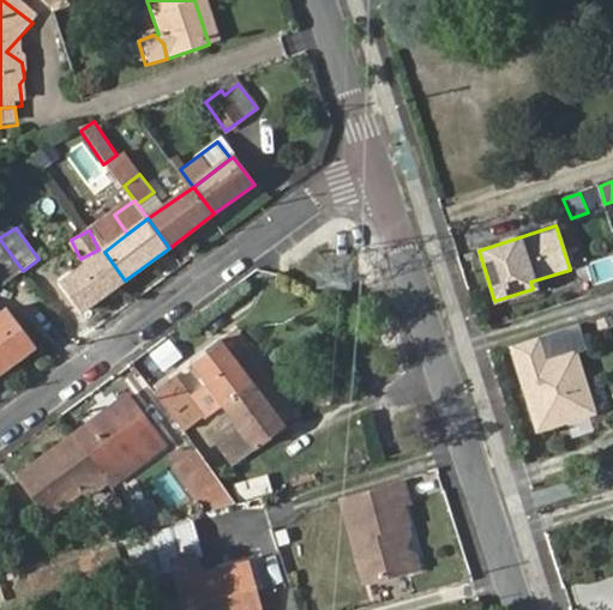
[(23,271),(0,240),(0,277),(5,284),(23,271)]
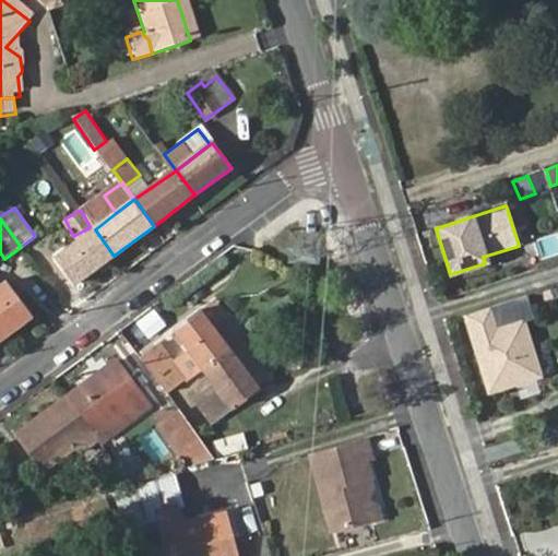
[(74,285),(114,256),(95,229),(55,260),(74,285)]
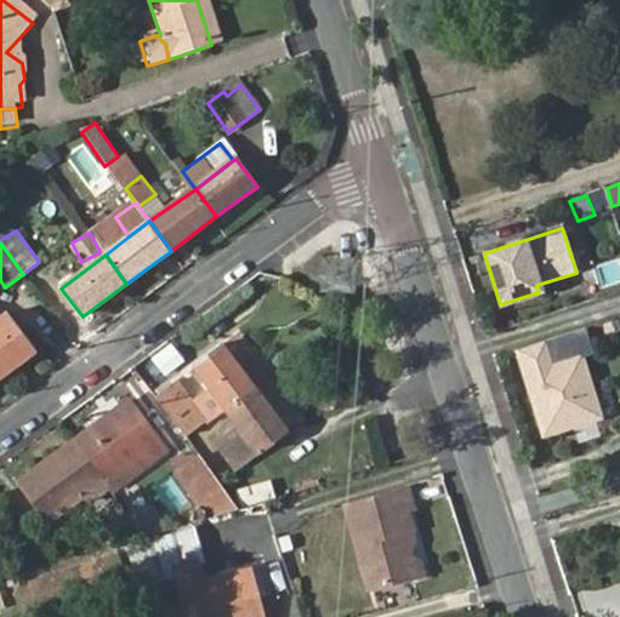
[(0,377),(0,378),(35,352),(10,315),(4,319),(0,321),(0,377)]
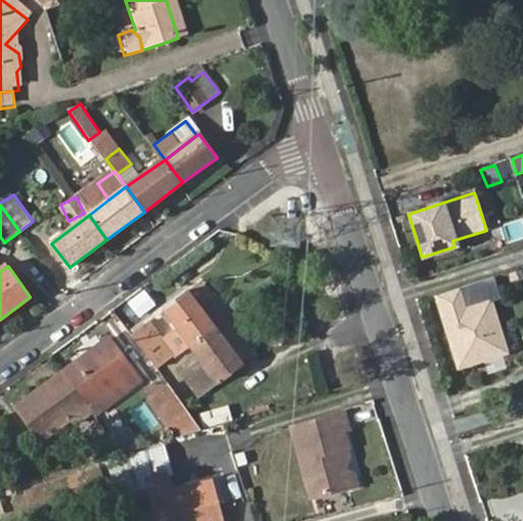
[(496,279),(437,297),(458,370),(509,355),(494,305),(504,302),(496,279)]
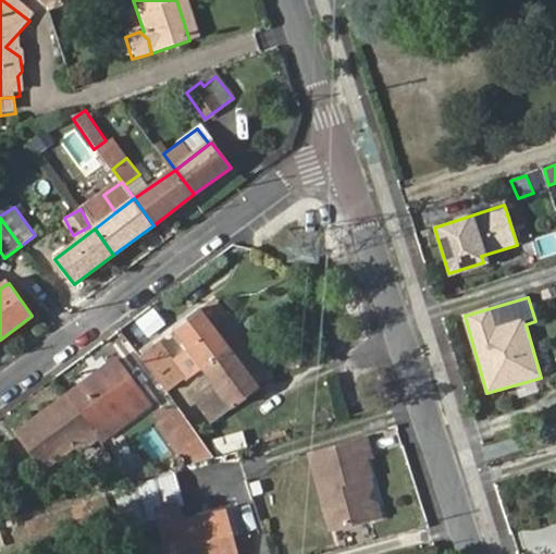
[(146,339),(164,328),(155,310),(135,321),(146,339)]
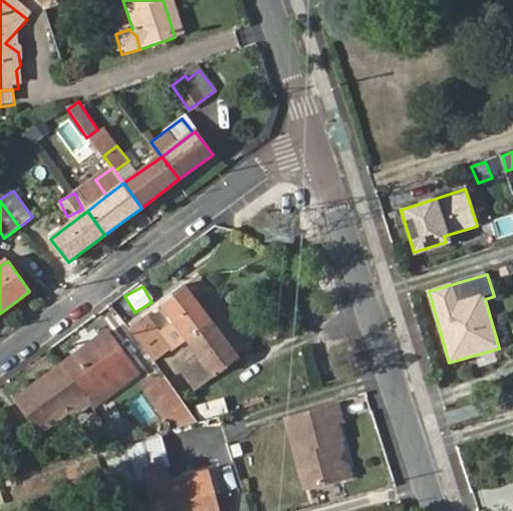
[(145,316),(129,327),(151,356),(165,346),(169,352),(185,340),(210,322),(223,314),(206,291),(192,300),(182,286),(158,304),(171,323),(157,332),(145,316)]
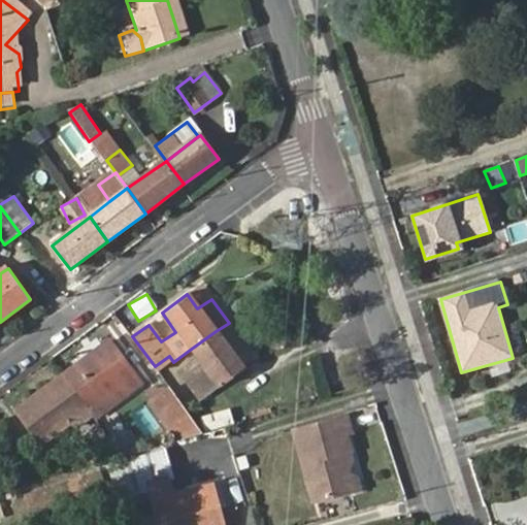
[(243,370),(216,331),(190,350),(200,362),(219,388),(243,370)]
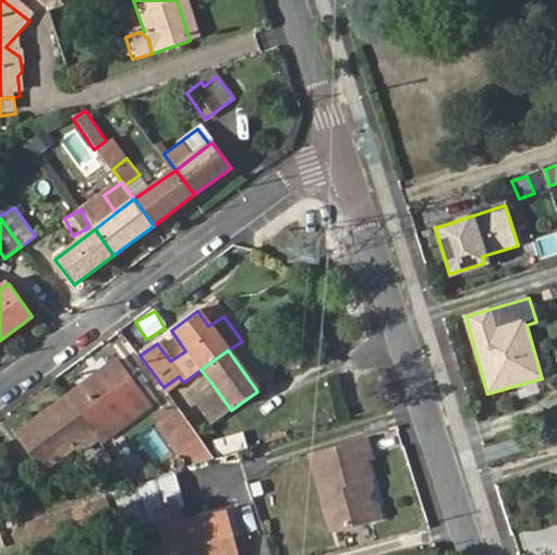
[(117,362),(68,398),(94,435),(99,443),(117,431),(118,432),(149,409),(117,362)]
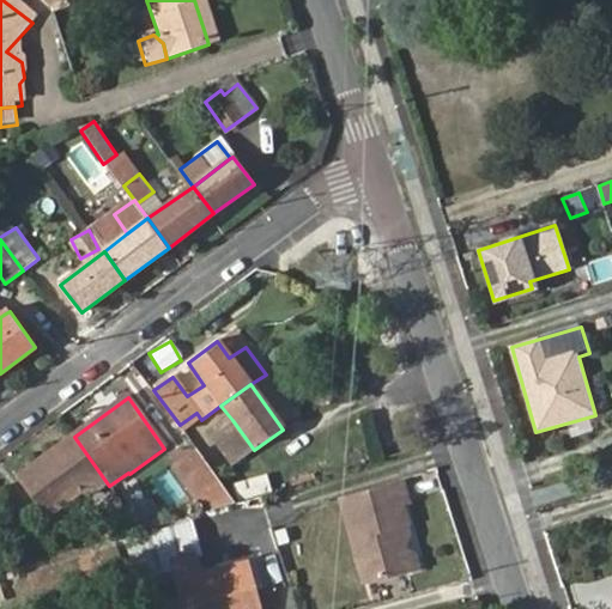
[(254,450),(232,420),(213,434),(236,464),(254,450)]
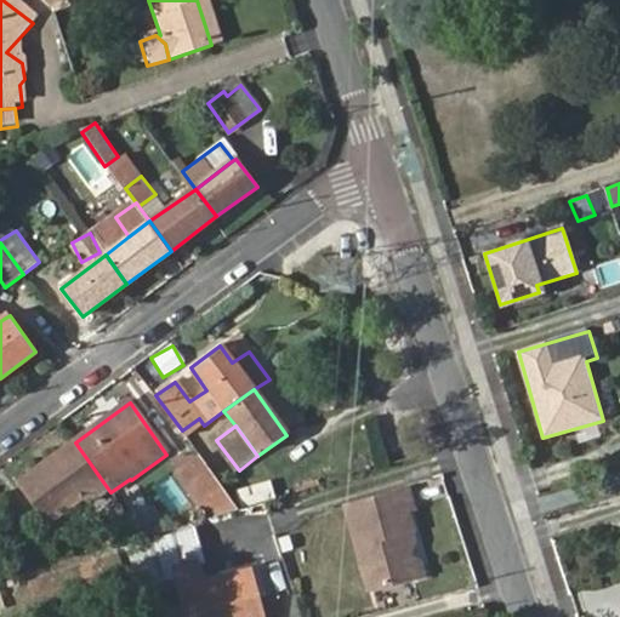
[(104,484),(75,443),(20,484),(49,525),(104,484)]
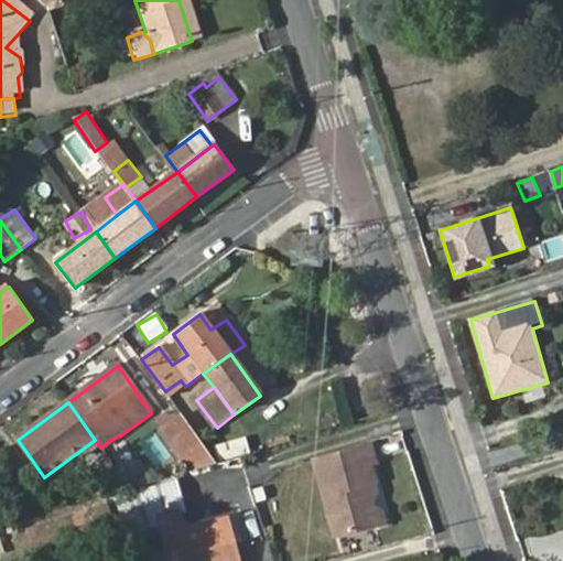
[(163,431),(193,472),(218,465),(183,416),(163,431)]
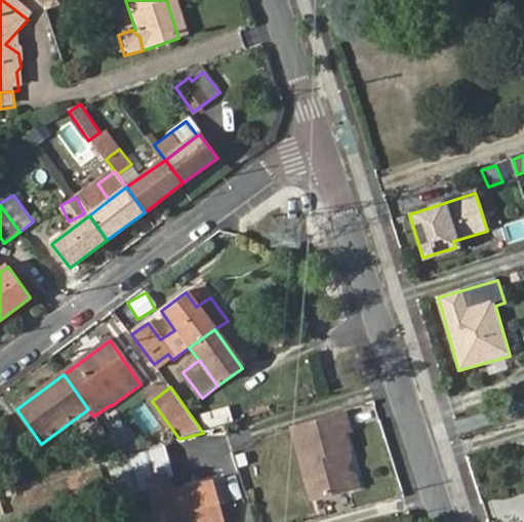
[(146,406),(133,412),(145,436),(157,430),(146,406)]
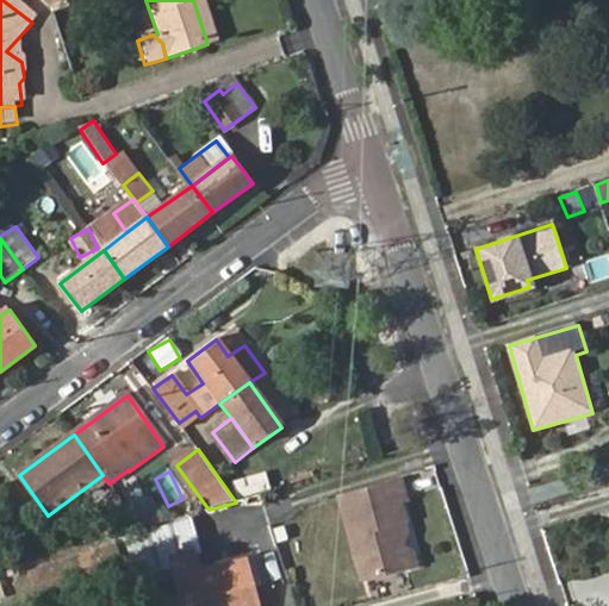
[(236,499),(271,492),(267,474),(232,481),(236,499)]
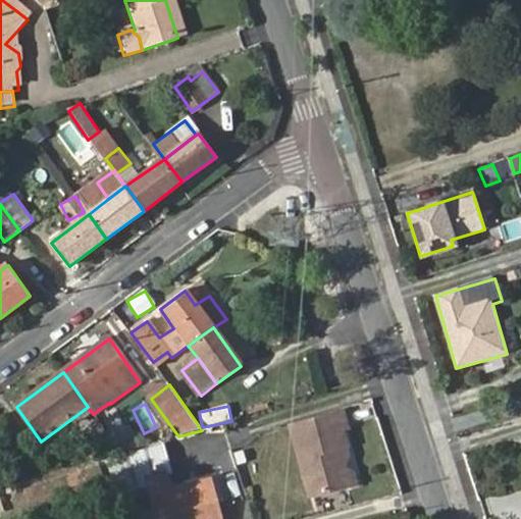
[(346,413),(293,426),(311,498),(352,486),(345,459),(341,457),(339,450),(349,448),(345,431),(350,429),(346,413)]
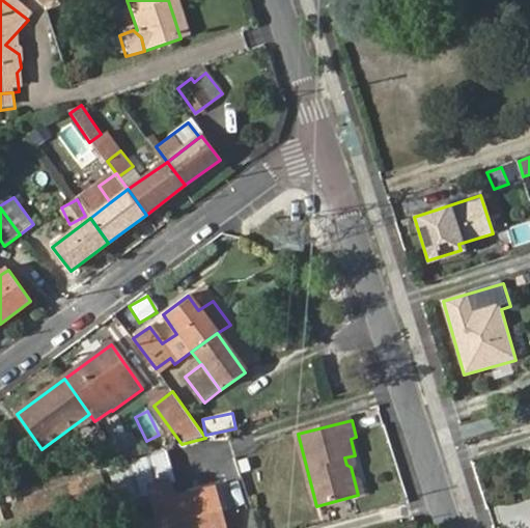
[(179,480),(169,448),(109,466),(117,496),(151,488),(169,483),(179,480)]
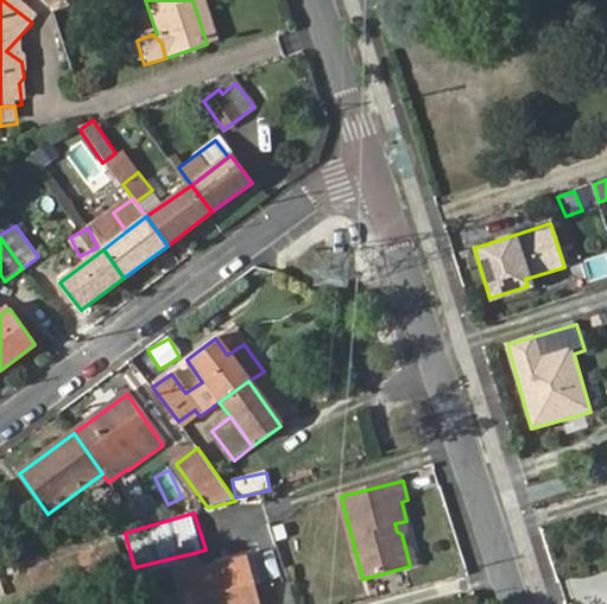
[(194,553),(174,558),(183,603),(258,603),(254,587),(245,589),(238,561),(198,570),(194,553)]
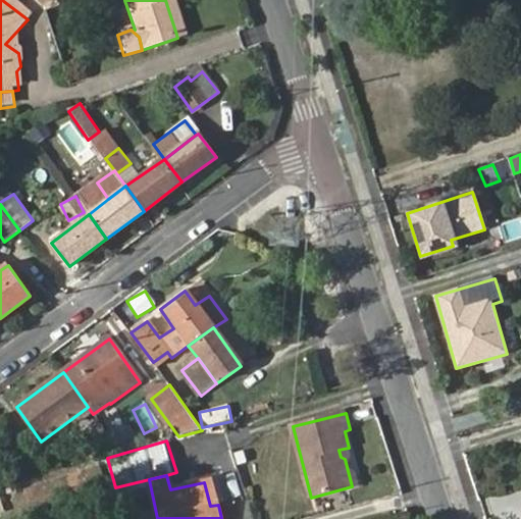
[(212,481),(204,482),(210,506),(218,505),(212,481)]
